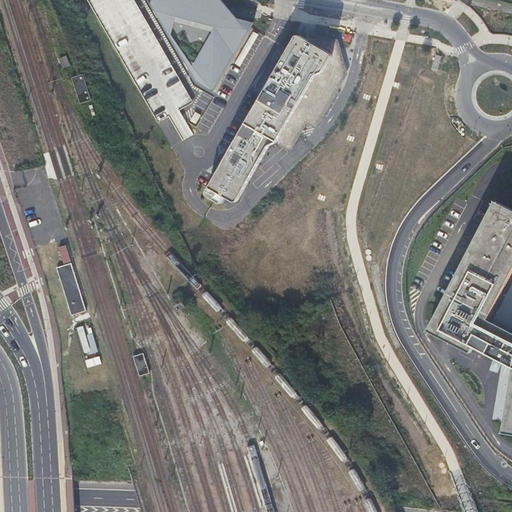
[(87,0),(173,147),(189,138),(194,135),(180,110),(193,103),(134,0),(87,0)]
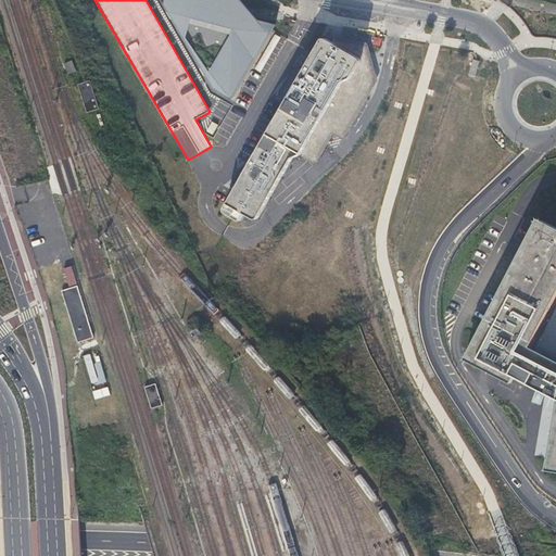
[(257,16),(243,0),(167,0),(167,4),(214,87),(235,99),(277,25),(261,20),(257,16)]
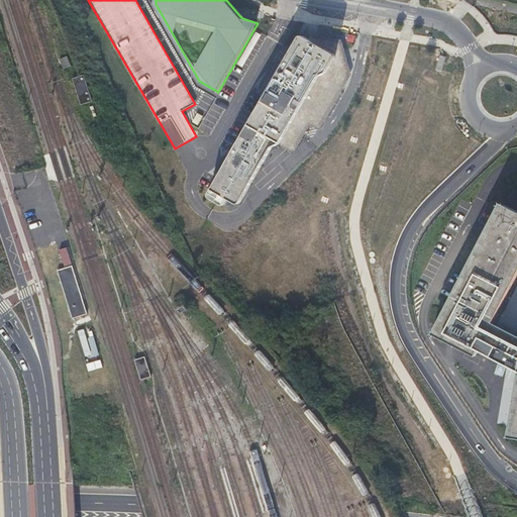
[(262,97),(208,190),(207,192),(207,194),(209,198),(222,206),(224,206),(226,206),(228,203),(228,202),(231,202),(235,204),(238,205),(242,203),(275,148),(281,145),(289,150),(294,150),(297,148),(309,127),(310,125),(312,125),(317,128),(320,128),(322,126),(332,107),(352,74),(345,49),(343,43),(342,41),(340,40),(318,36),(303,33),(301,33),(298,34),(297,36),(290,47),(283,60),(279,62),(276,63),(274,65),(261,84),(260,87),(262,97)]
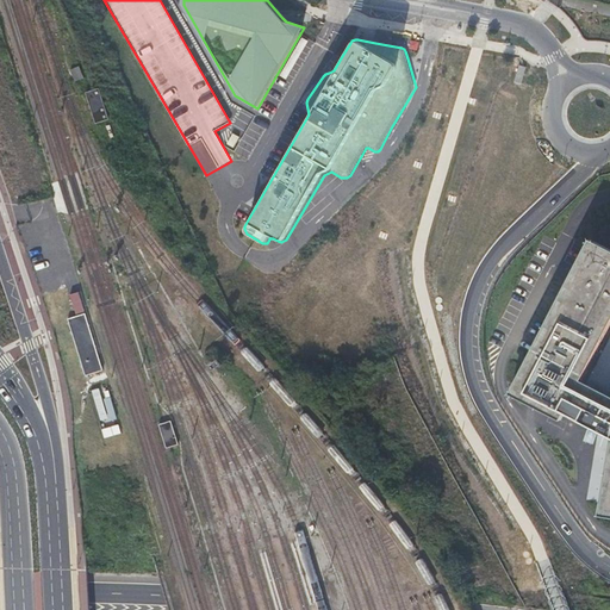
[(79,64),(70,68),(75,80),(83,76),(79,64)]
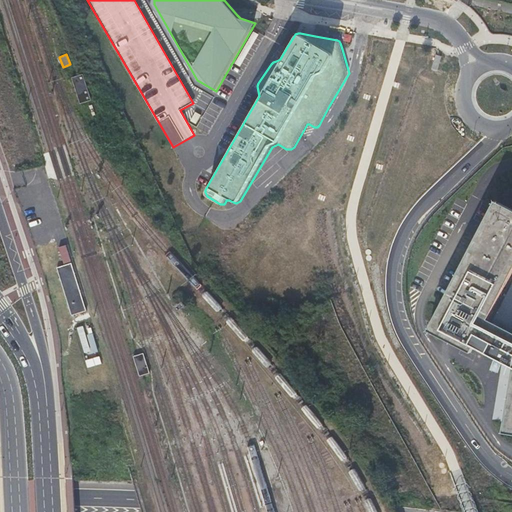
[(83,73),(72,76),(80,102),(91,98),(83,73)]
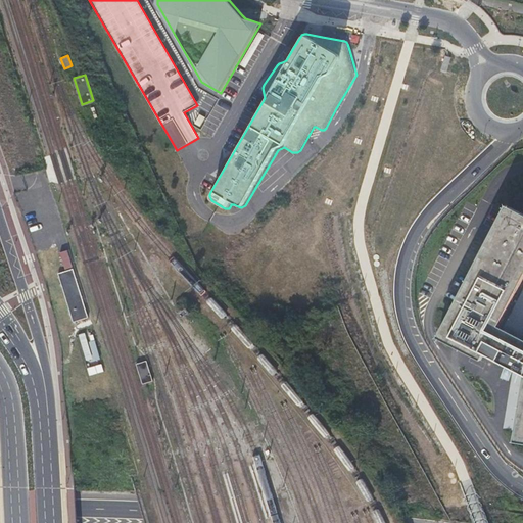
[(522,218),(506,209),(505,211),(437,339),(478,360),(481,353),(522,375),(522,388),(514,443),(522,444),(522,342),(495,328),(522,274),(522,218)]
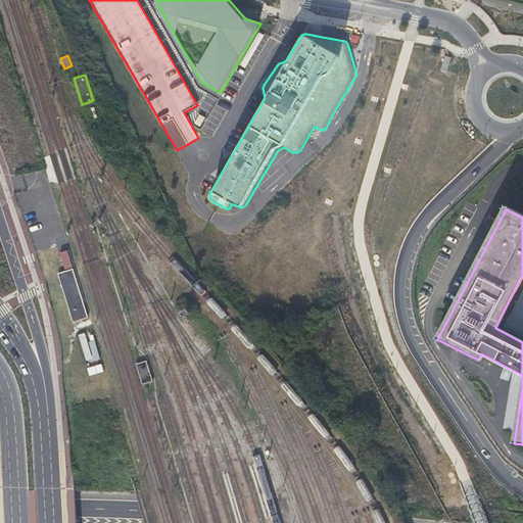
[(67,249),(59,251),(64,268),(72,266),(67,249)]
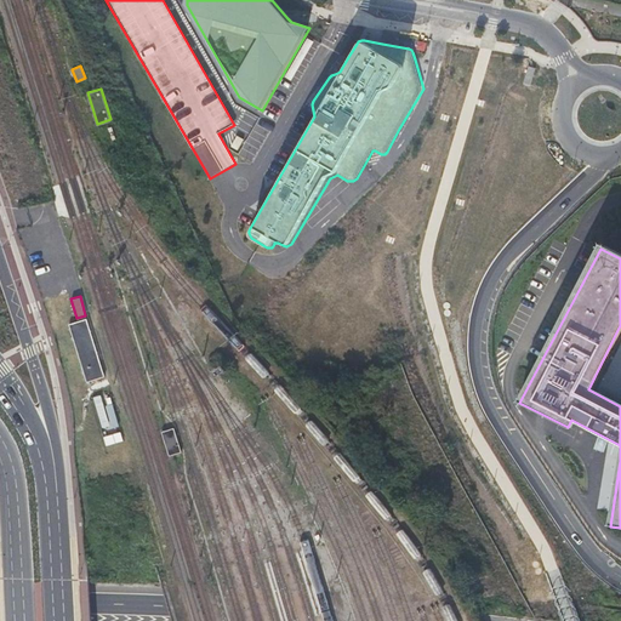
[(104,375),(86,318),(69,323),(87,381),(104,375)]
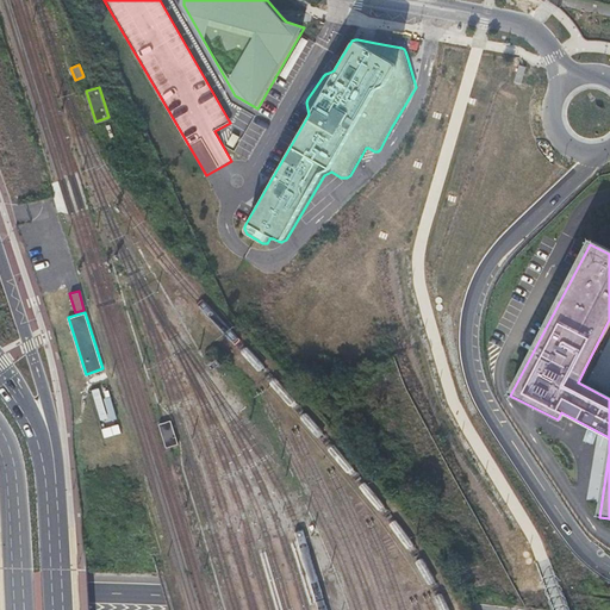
[(170,422),(159,425),(167,448),(178,444),(170,422)]
